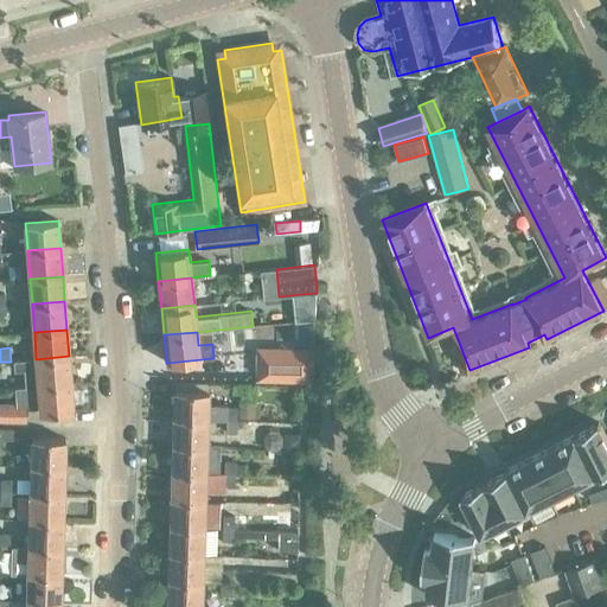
[(262,355),(262,377),(300,378),(301,356),(262,355)]
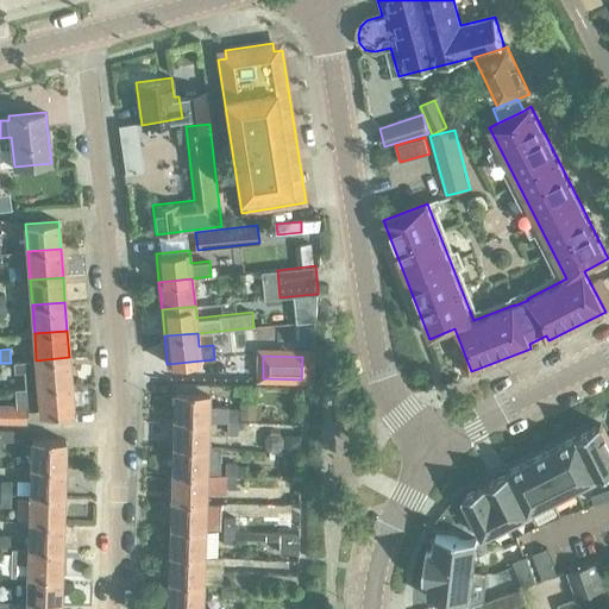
[(465,356),(457,358),(463,374),(471,370),(465,356)]
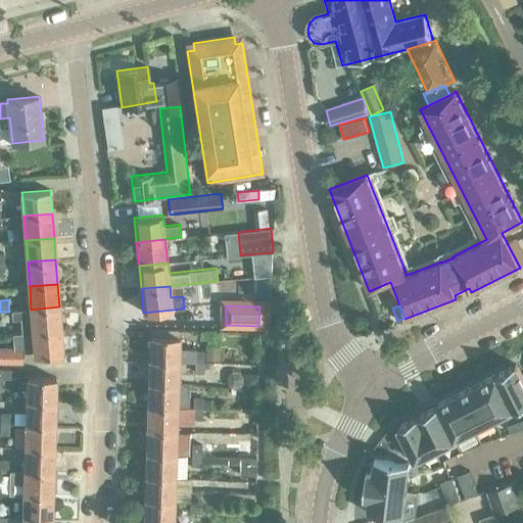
[(33,333),(61,330),(59,306),(31,310),(33,333)]
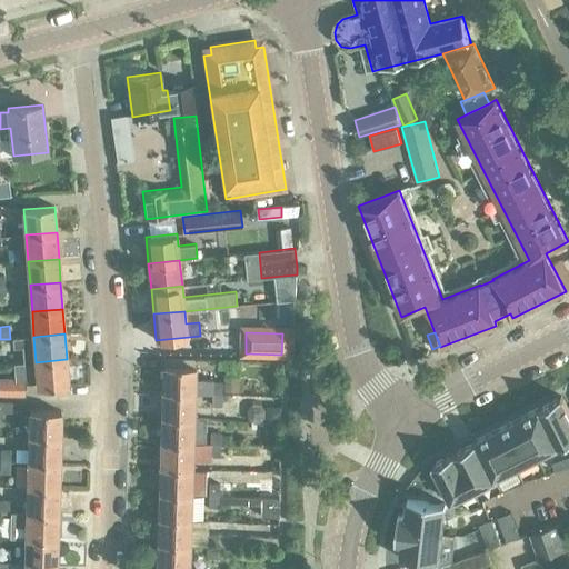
[(186,341),(186,351),(207,351),(207,341),(186,341)]
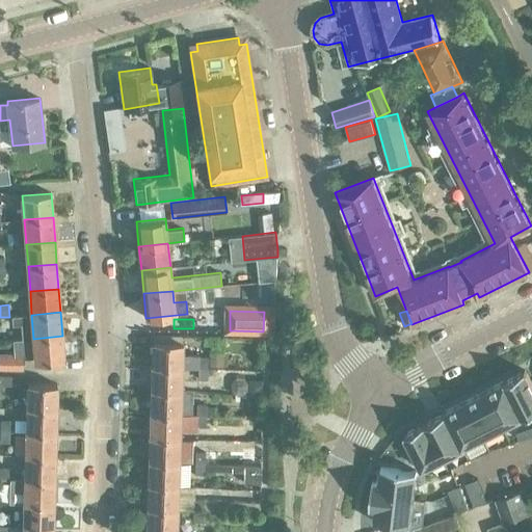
[(224,321),(208,321),(208,329),(208,331),(223,333),(224,321)]
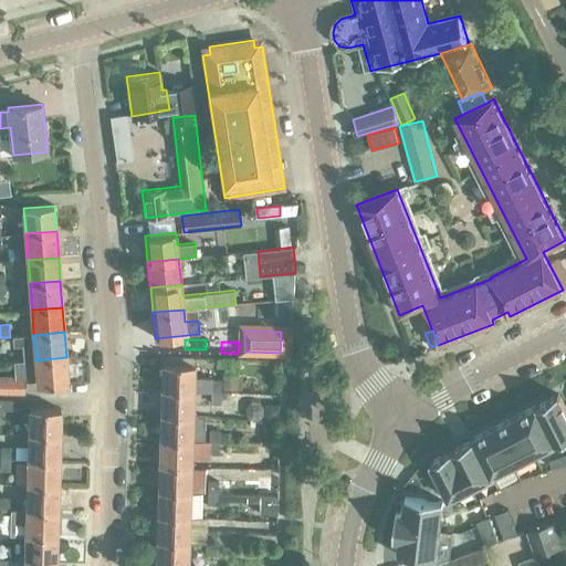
[(66,357),(35,360),(14,362),(14,376),(0,376),(0,394),(24,394),(24,379),(38,378),(38,386),(69,384),(66,357)]
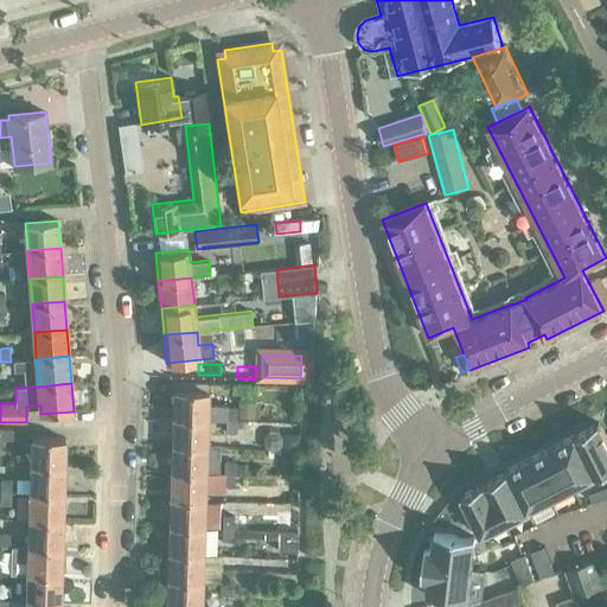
[(208,419),(237,420),(237,408),(228,408),(228,406),(208,404),(208,391),(174,390),(173,417),(208,419)]
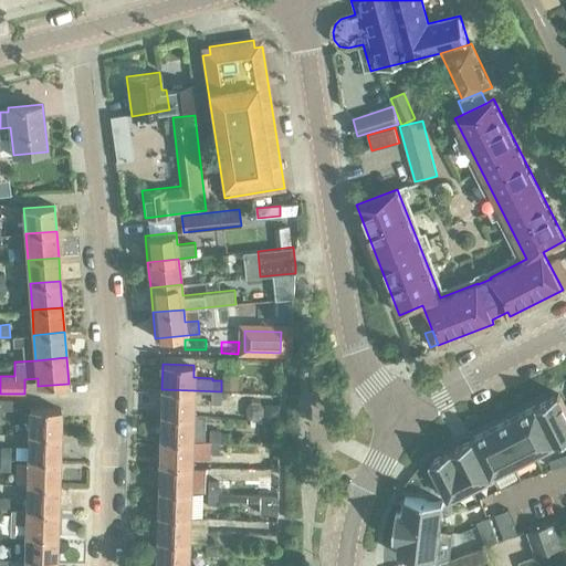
[(240,375),(224,375),(224,388),(239,388),(240,375)]
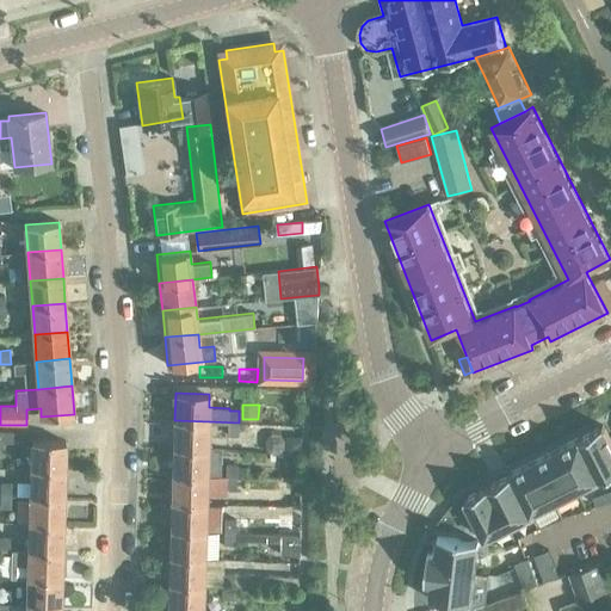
[(174,420),(174,449),(208,450),(209,421),(174,420)]
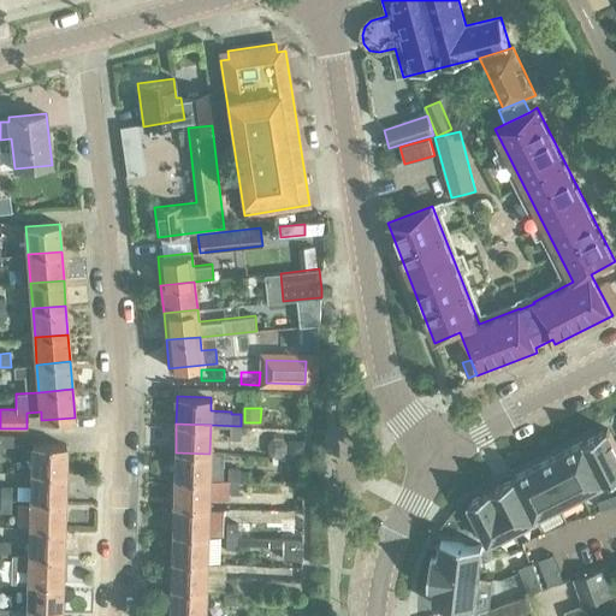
[(230,426),(230,438),(240,438),(241,426),(230,426)]
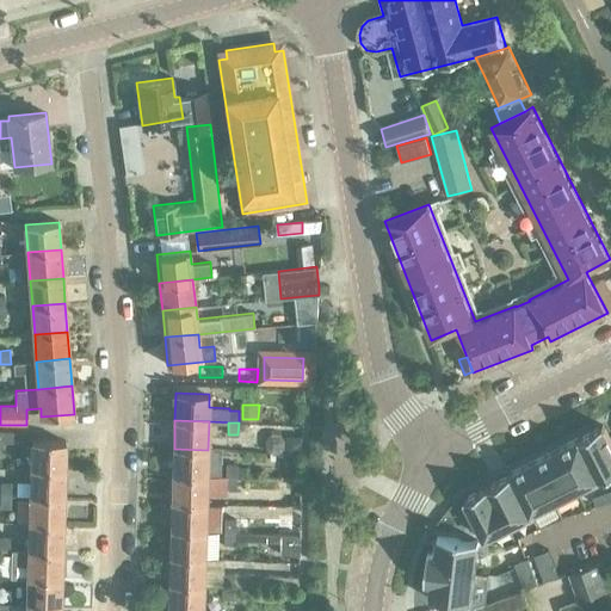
[(610,442),(603,426),(579,438),(600,479),(610,473),(610,442)]
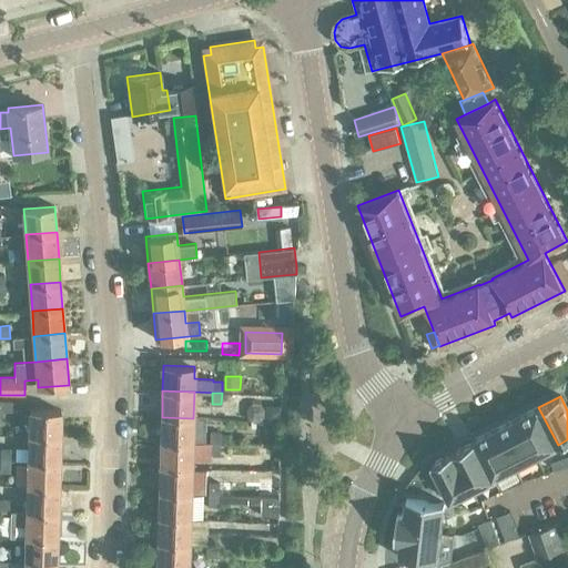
[(0,408),(12,409),(12,401),(0,399),(0,408)]
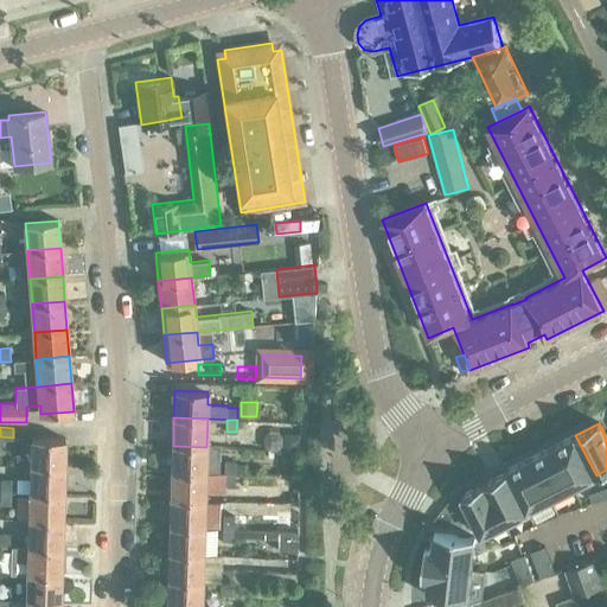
[(266,435),(266,445),(270,448),(276,448),(281,445),(281,438),(279,432),(270,432),(266,435)]
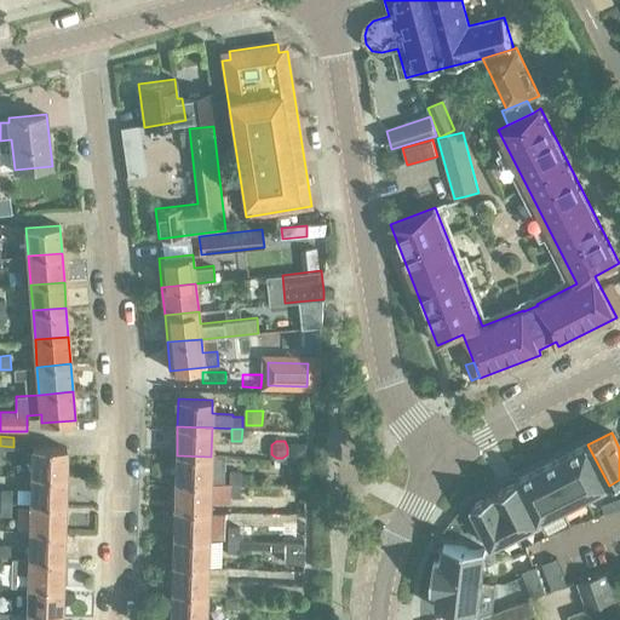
[(288,442),(288,459),(305,459),(305,443),(288,442)]
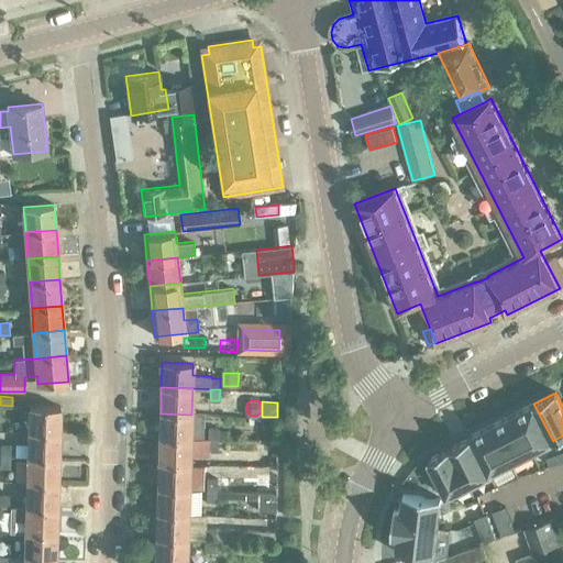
[(533,404),(512,415),(532,452),(553,441),(533,404)]
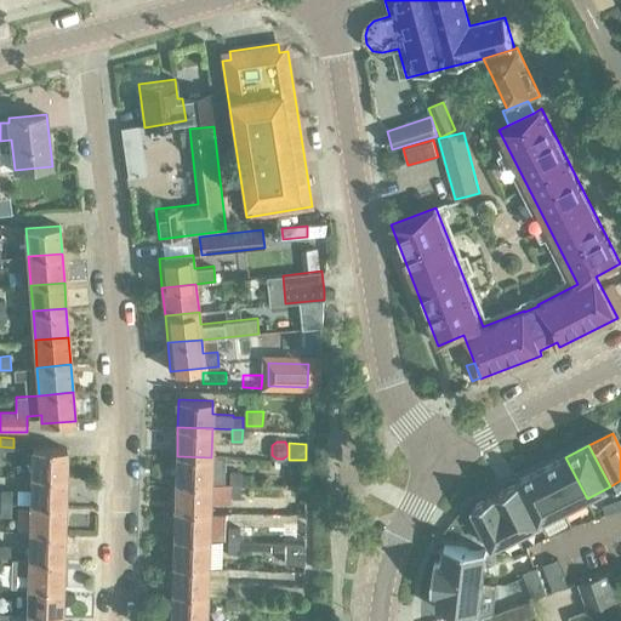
[(32,478),(66,478),(67,449),(33,448),(32,478)]
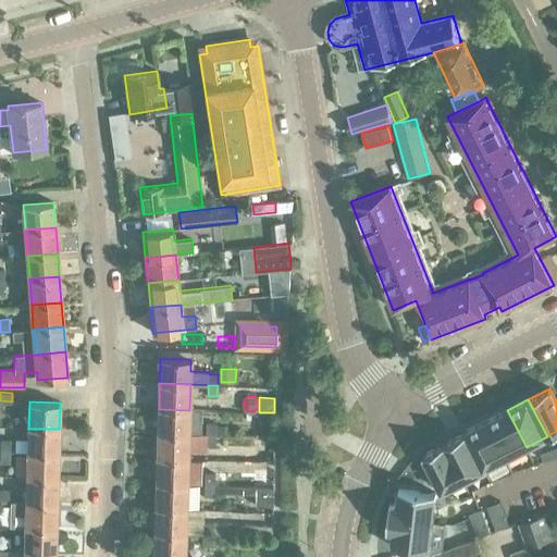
[(159,409),(158,434),(200,435),(201,410),(189,410),(159,409)]
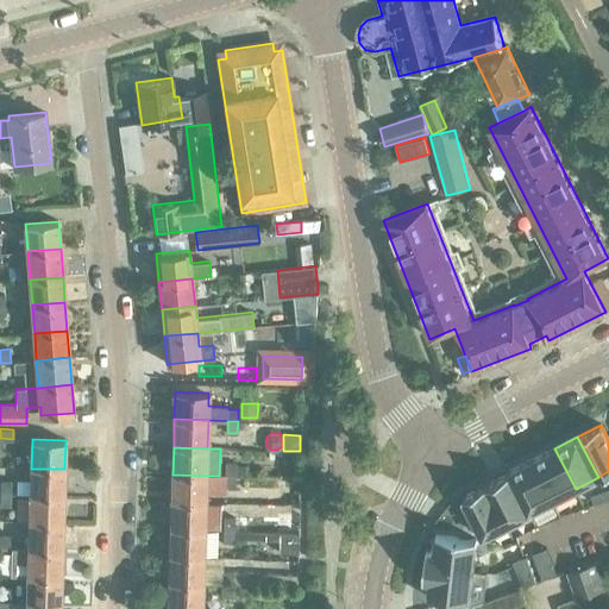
[(532,460),(552,501),(576,489),(554,449),(532,460)]
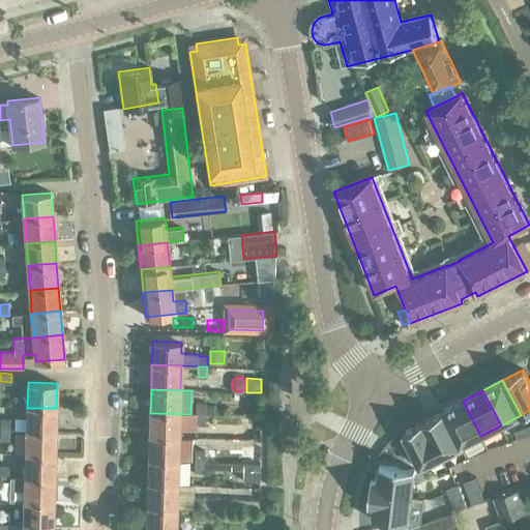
[(463,401),(443,411),(461,446),(480,436),(463,401)]
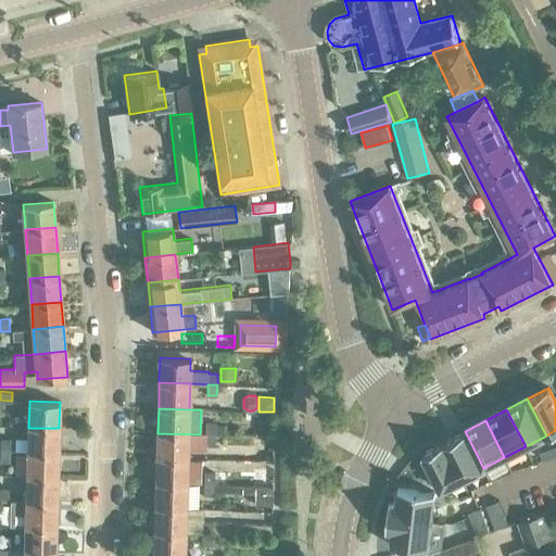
[(206,424),(206,434),(223,434),(225,434),(225,426),(217,425),(217,424),(206,424)]
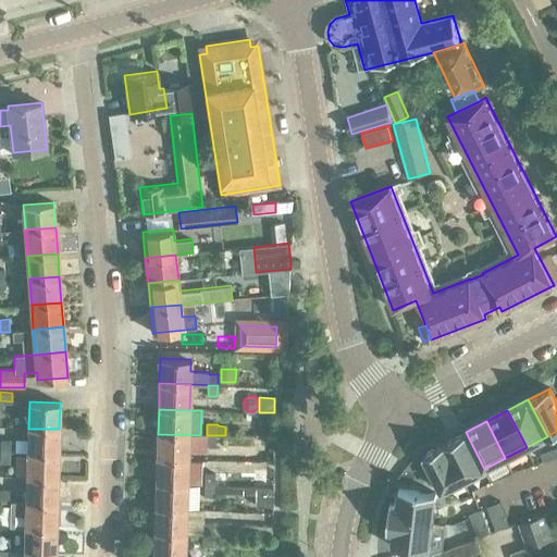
[(58,453),(59,429),(28,429),(27,453),(58,453)]
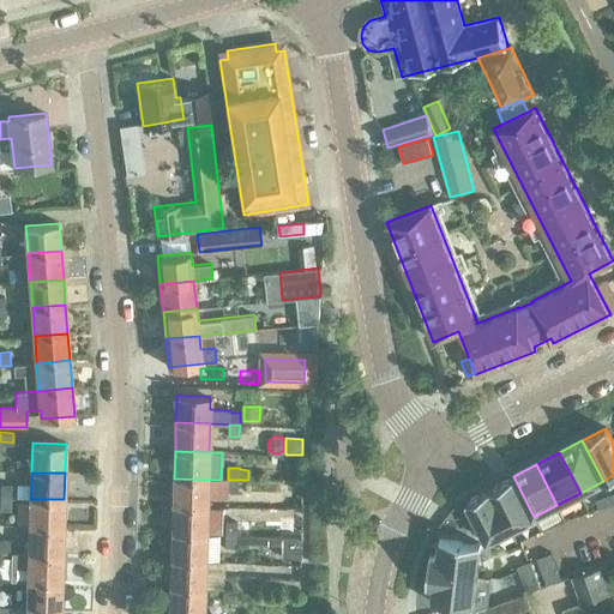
[(513,476),(491,487),(511,529),(534,517),(513,476)]
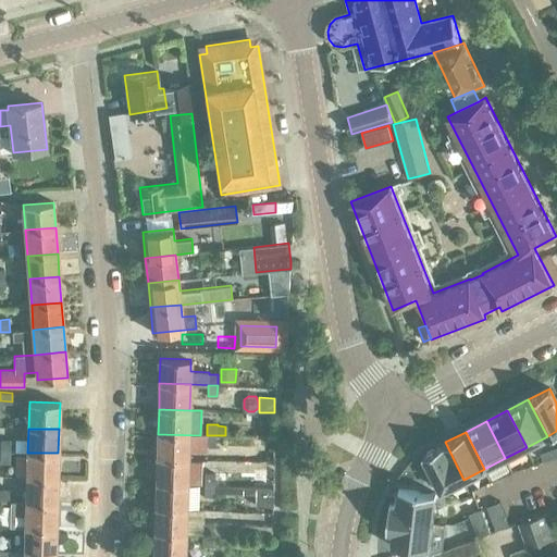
[(200,435),(158,434),(157,458),(187,459),(187,450),(207,450),(207,447),(222,447),(223,435),(207,435),(200,435)]
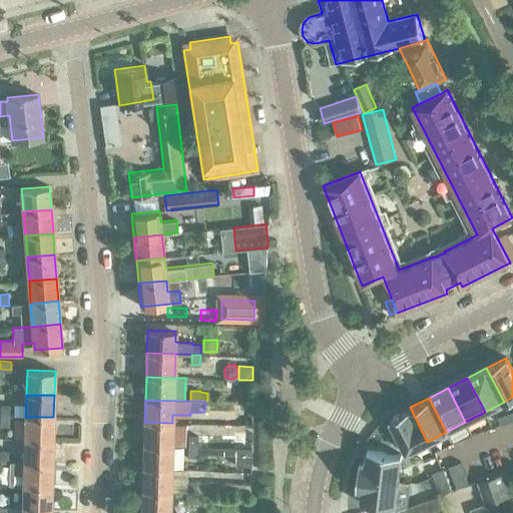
[(0,416),(10,417),(10,407),(1,407),(0,416)]
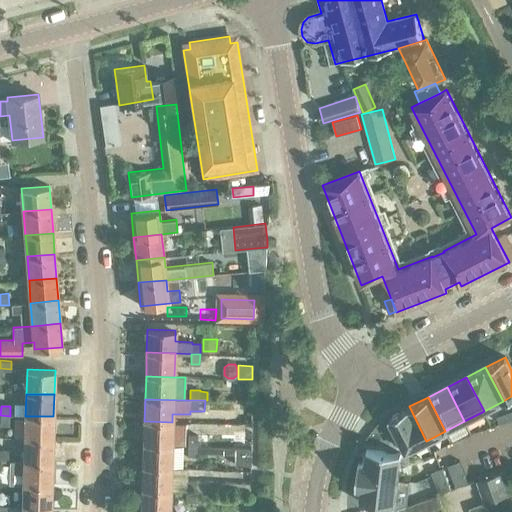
[(388,417),(406,451),(426,441),(409,406),(388,417)]
